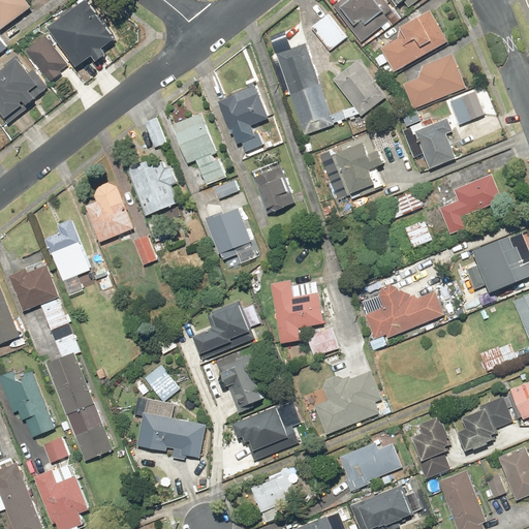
[(0,0),(0,31),(31,10),(23,0),(0,0)]
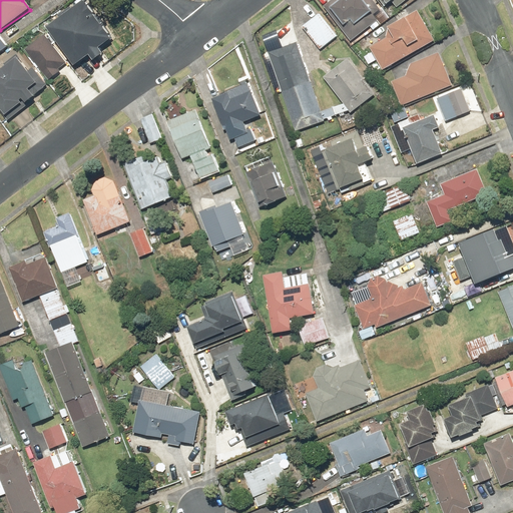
[(333,0),(324,7),(351,42),(378,22),(373,15),(380,10),(372,0),(333,0)]
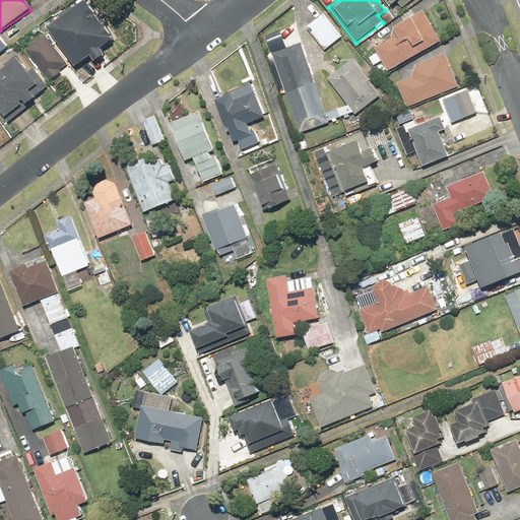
[(385,0),(391,7),(397,3),(402,9),(413,0),(385,0)]
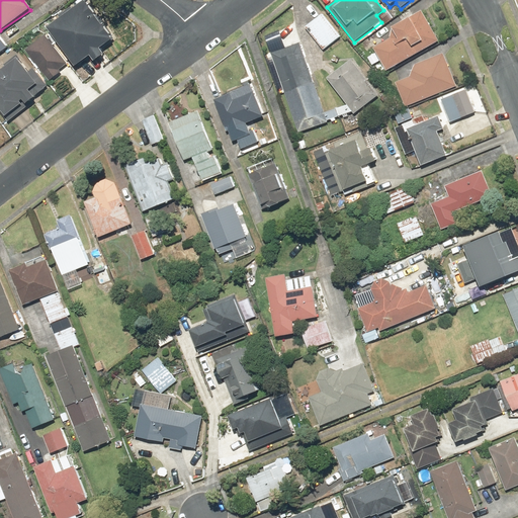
[(83,4),(47,30),(74,69),(88,59),(92,65),(102,58),(98,52),(110,41),(83,4)]
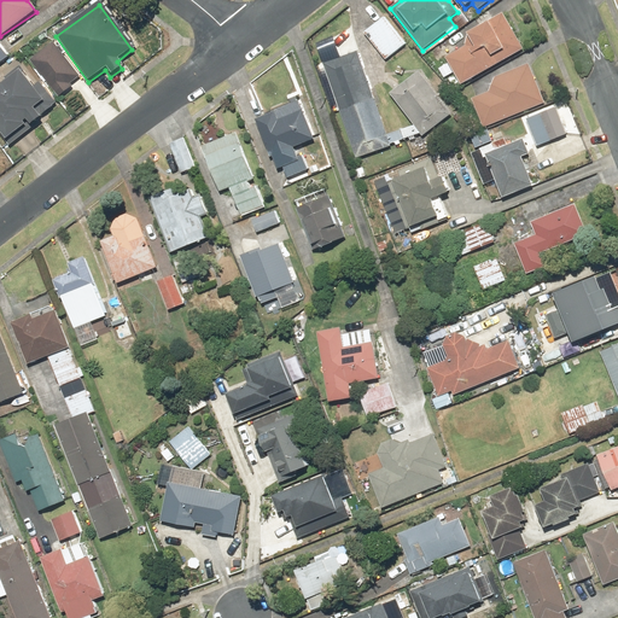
[(524,51),(503,15),(466,35),(473,50),(467,53),(464,47),(445,58),(461,87),(524,51)]
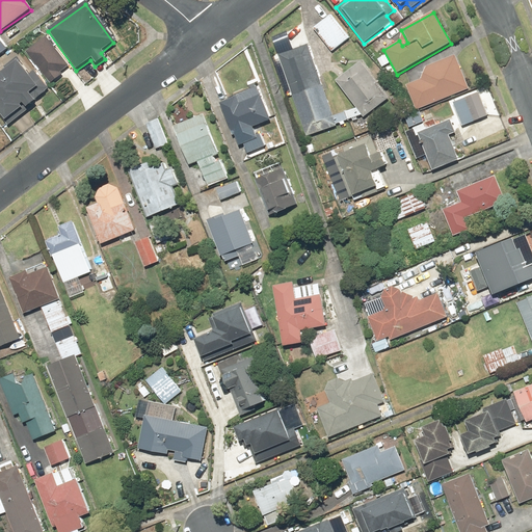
[(329,16),(313,29),(331,53),(349,40),(329,16)]
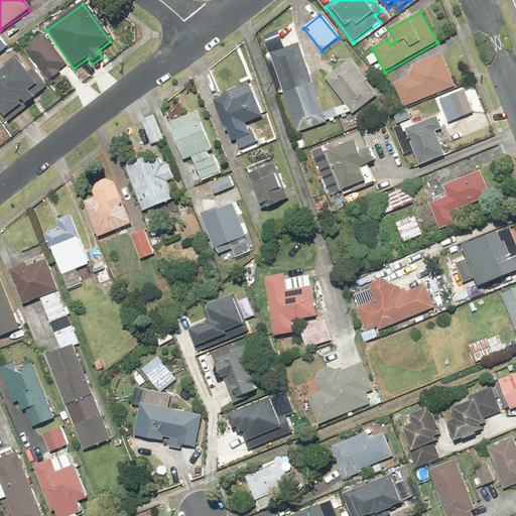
[(42,38),(25,52),(49,83),(60,75),(58,72),(65,67),(42,38)]
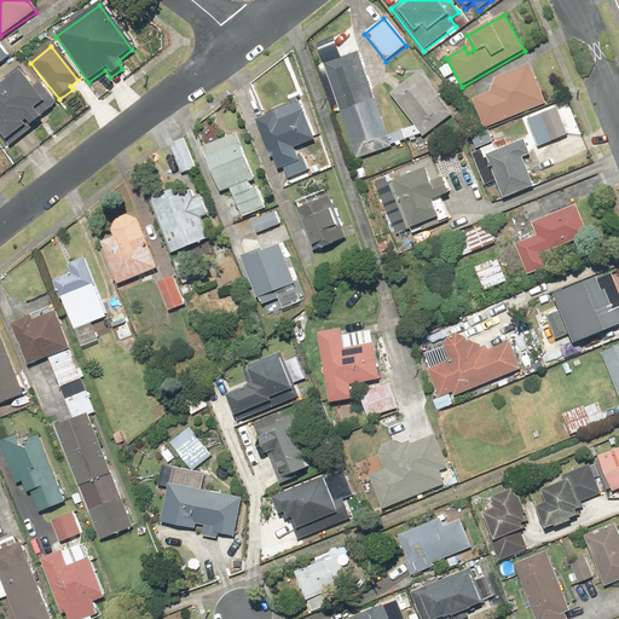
[(358,53),(323,65),(356,161),(422,138),(452,116),(421,74),(392,96),(415,127),(387,137),(358,53)]
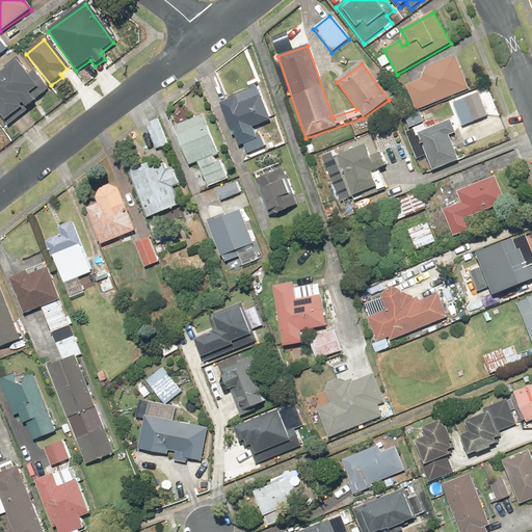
[(29,73),(17,57),(3,69),(0,64),(0,117),(4,123),(23,108),(25,110),(50,90),(33,70),(29,73)]
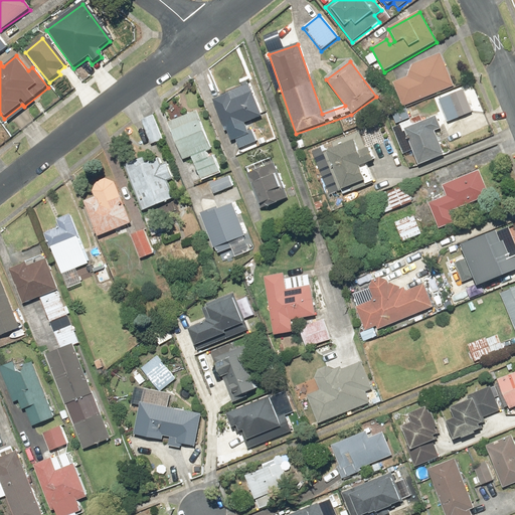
[(392,82),(402,108),(453,88),(441,55),(404,69),(407,76),(392,82)]
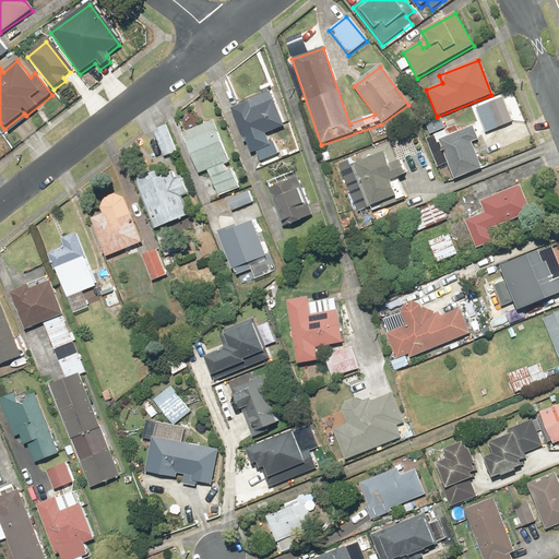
[(273,142),(268,144),(264,134),(282,128),(269,94),(230,108),(244,143),(246,143),(250,155),(254,153),(258,163),(277,155),(273,142)]
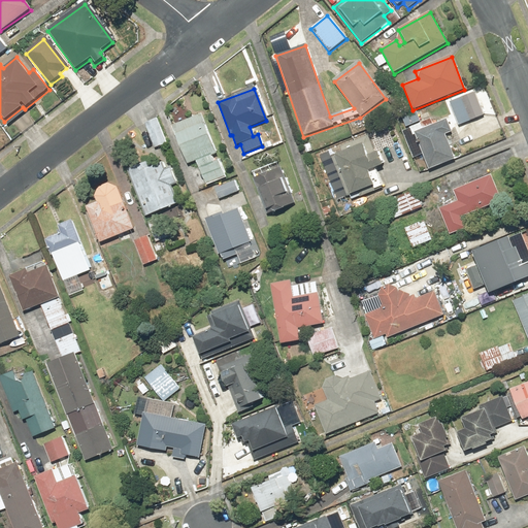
[(474,93),(461,98),(470,122),(484,116),(474,93)]
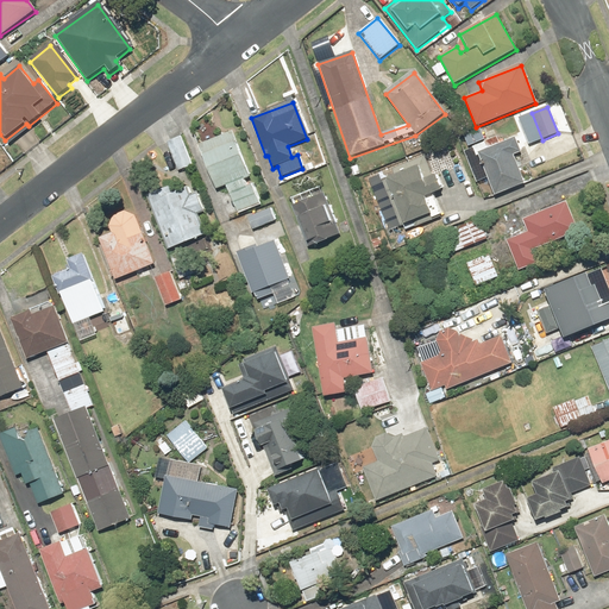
[(230,133),(198,146),(217,192),(226,187),(238,214),(261,205),(230,133)]
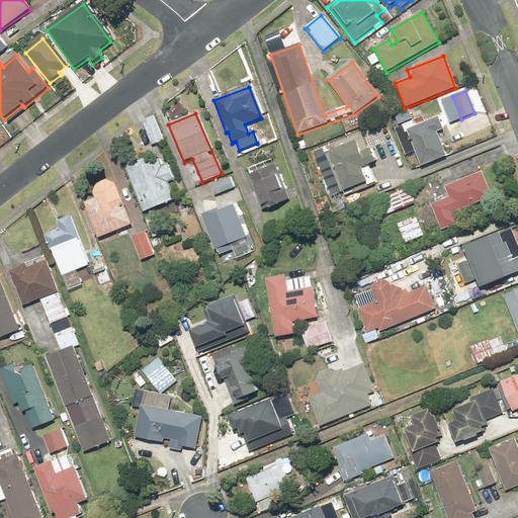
[(164,142),(155,116),(143,121),(152,146),(164,142)]
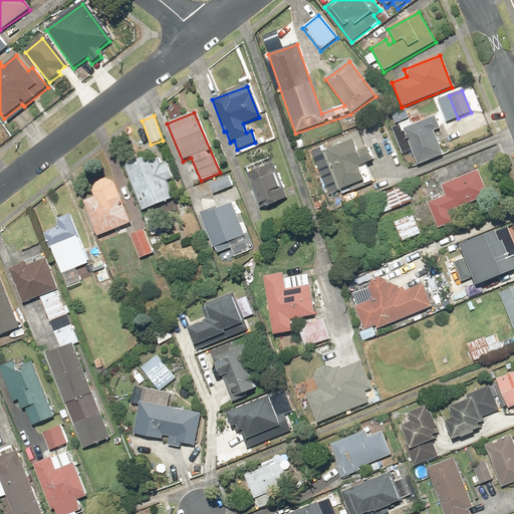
[(401,134),(404,132),(417,165),(442,155),(433,132),(440,130),(436,117),(414,126),(412,120),(398,125),(401,134)]
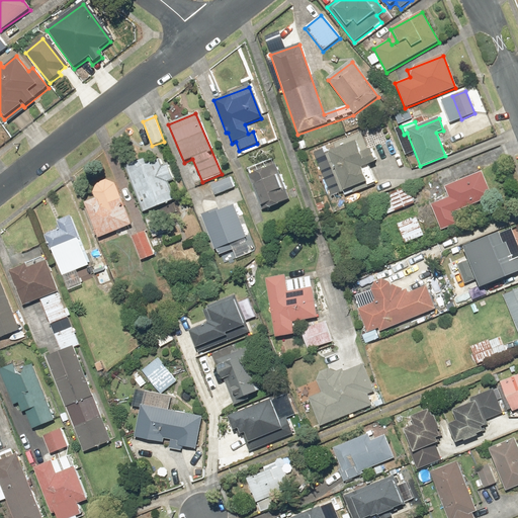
[(326,161),(331,160),(343,193),(366,184),(360,168),(374,163),(370,151),(368,152),(361,134),(322,149),(326,161)]
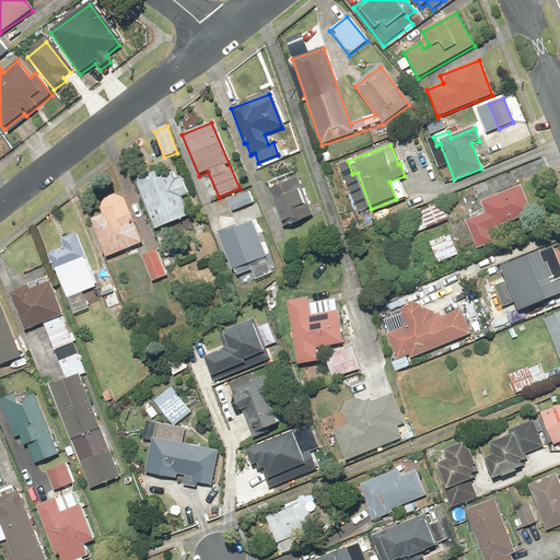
[(168,167),(135,179),(153,230),(187,218),(181,199),(188,196),(182,178),(173,182),(168,167)]
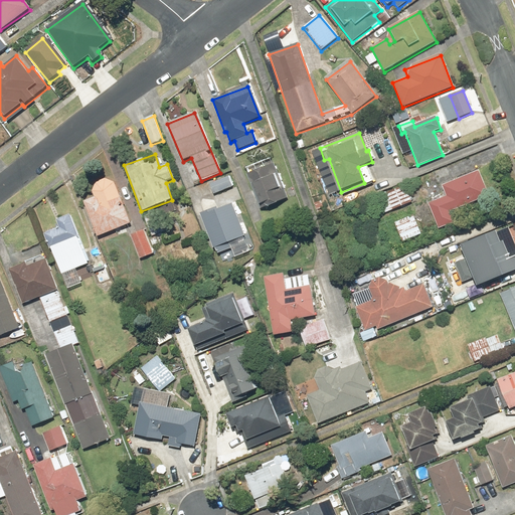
[(273,164),(245,175),(260,208),(271,203),(272,206),(288,199),(273,164)]
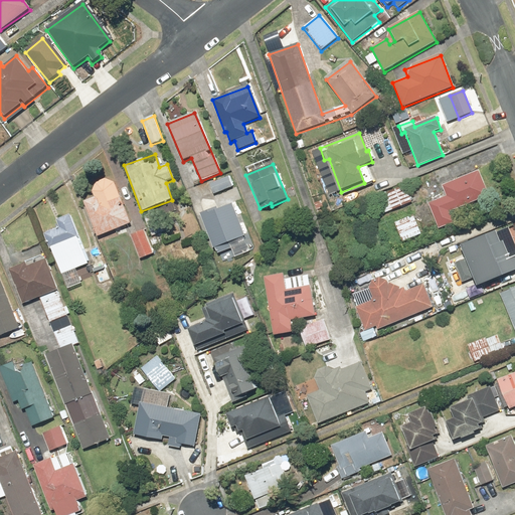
[(488,196),(478,173),(443,187),(447,197),(427,205),(439,230),(455,223),(450,212),(488,196)]
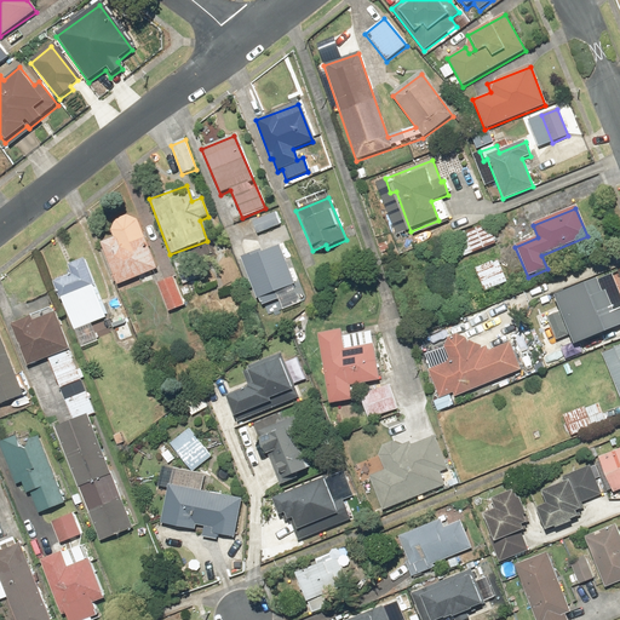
[(281,227),(276,213),(251,223),(257,236),(281,227)]
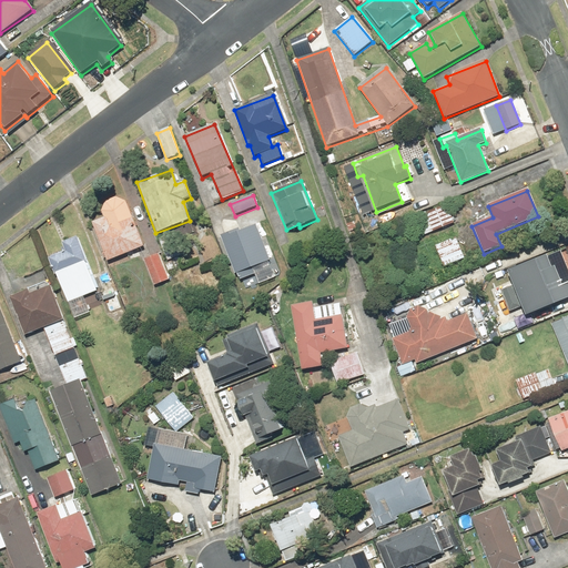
[(102,219),(91,223),(108,262),(142,247),(120,196),(97,206),(102,219)]
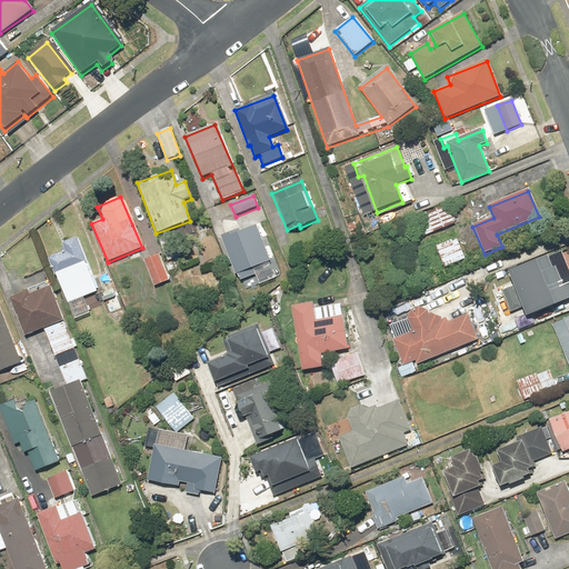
[(427,212),(413,218),(421,238),(455,225),(448,207),(428,215),(427,212)]
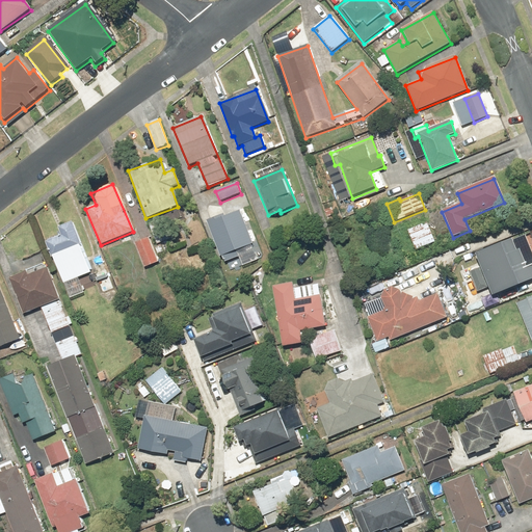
[(225,215),(207,221),(219,259),(253,247),(241,212),(227,217),(225,215)]
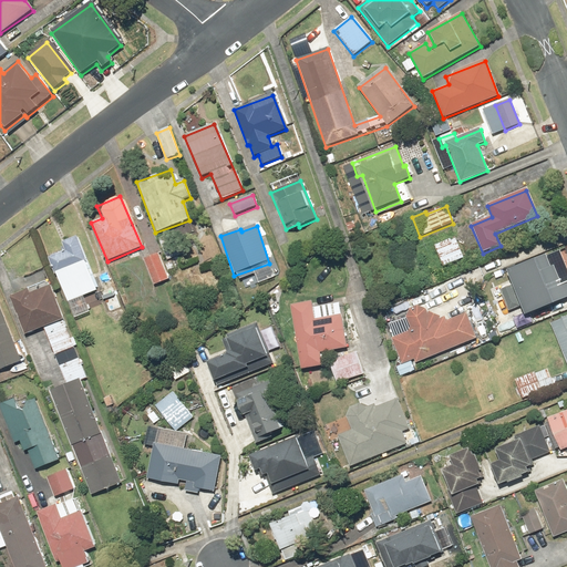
[(454,237),(434,246),(443,267),(463,258),(454,237)]
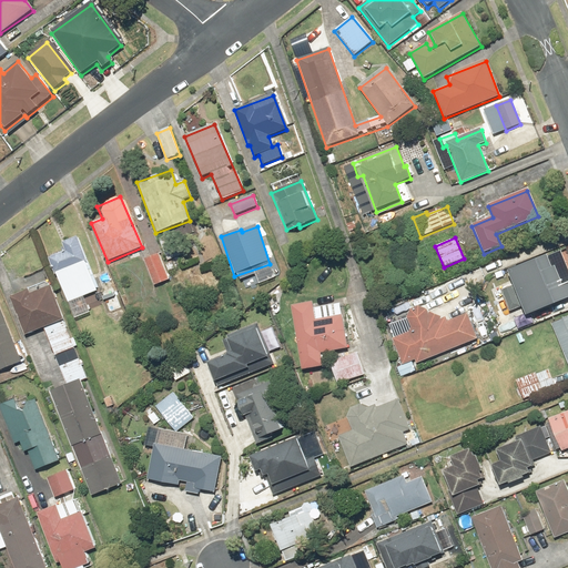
[(66,251),(49,257),(68,304),(98,293),(77,239),(63,243),(66,251)]
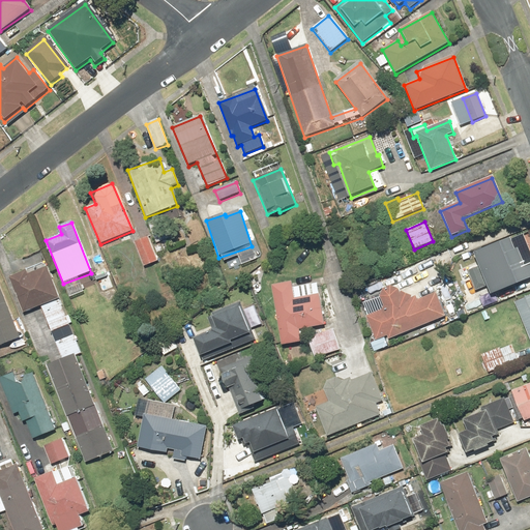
[(516,233),(473,252),(492,296),(529,280),(529,255),(526,257),(516,233)]
